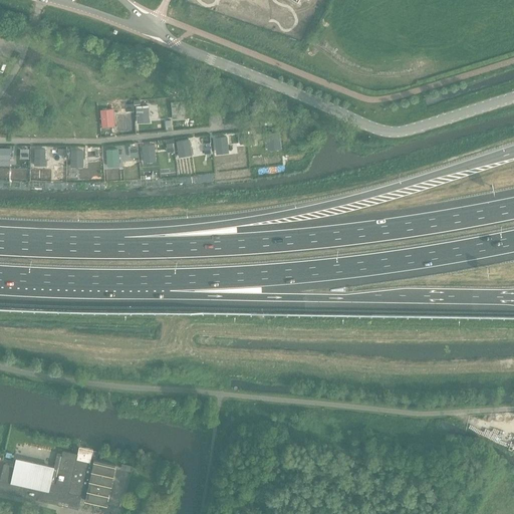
[(190,104),(173,106),(175,118),(192,116),(190,104)]
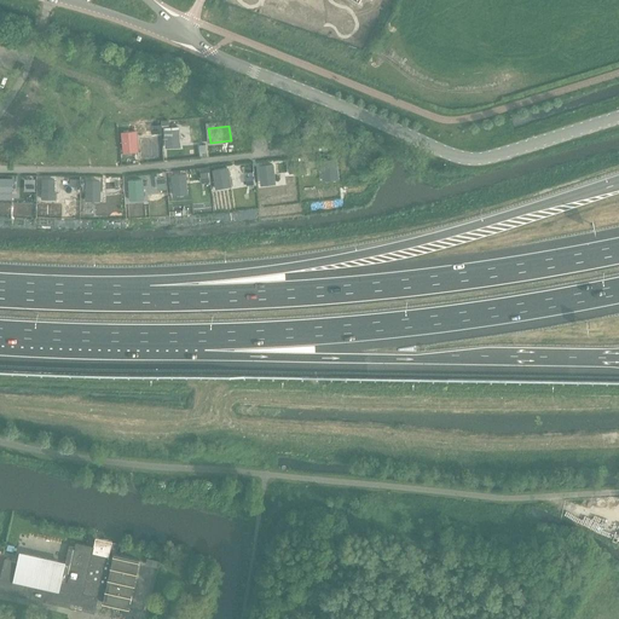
[(185,131),(165,133),(166,148),(186,146),(185,131)]
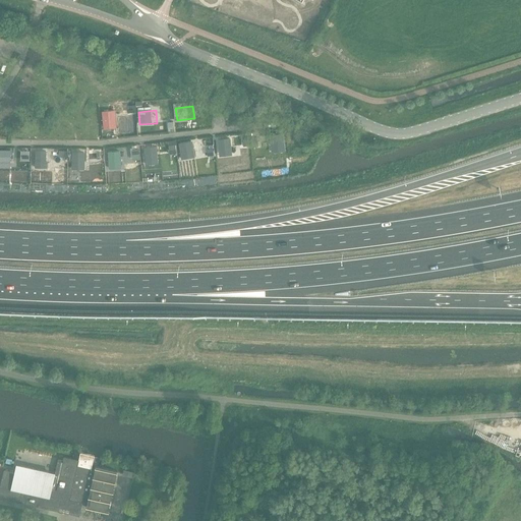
[(114,112),(102,113),(103,130),(116,129),(114,112)]
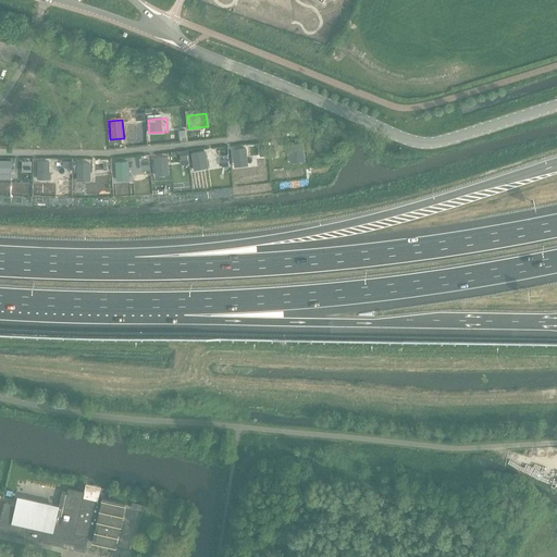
[(288,141),(270,144),(272,157),(291,155),(288,141)]
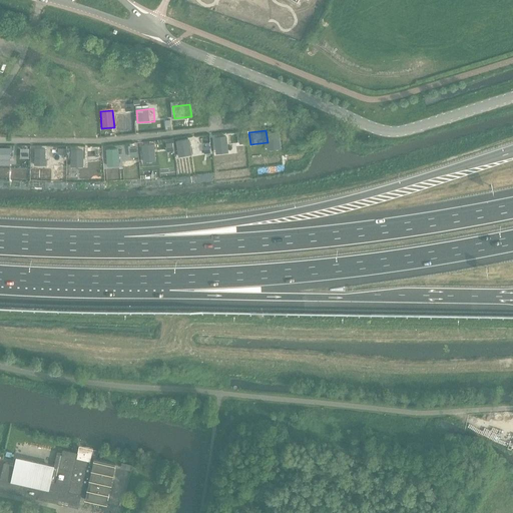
[(229,134),(212,136),(213,148),(230,146),(229,134)]
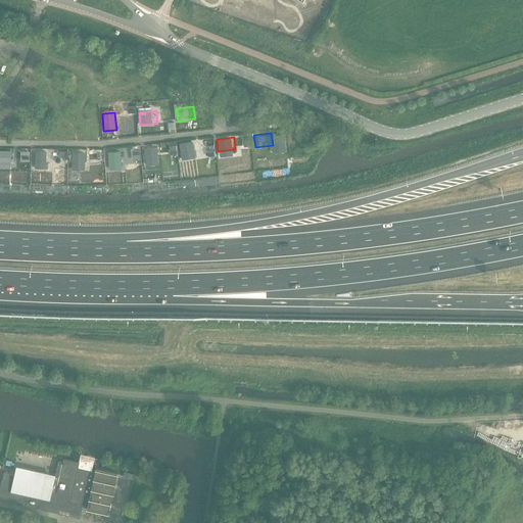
[(197,141),(180,143),(181,155),(198,153),(197,141)]
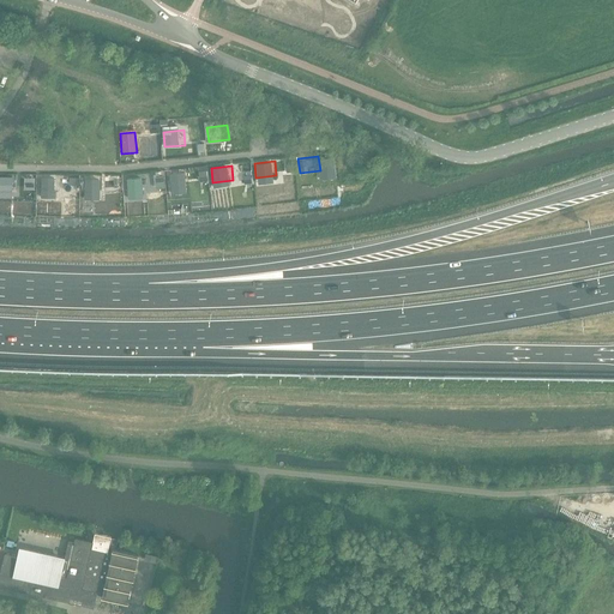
[(188,170),(168,173),(169,187),(190,185),(188,170)]
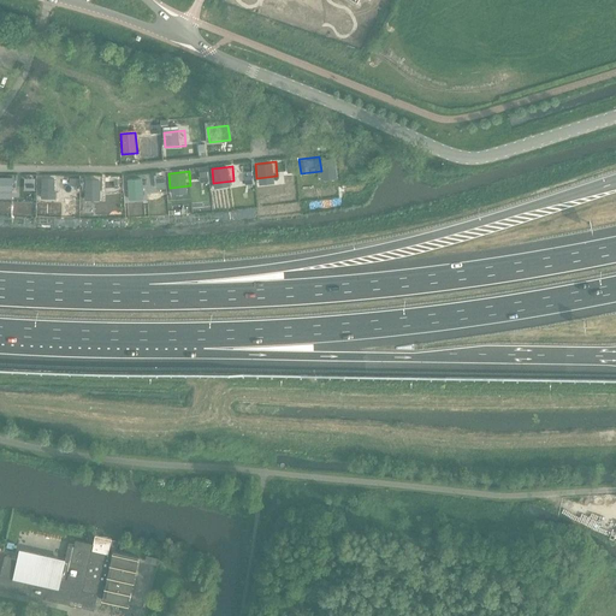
[(146,176),(125,178),(126,193),(147,190),(146,176)]
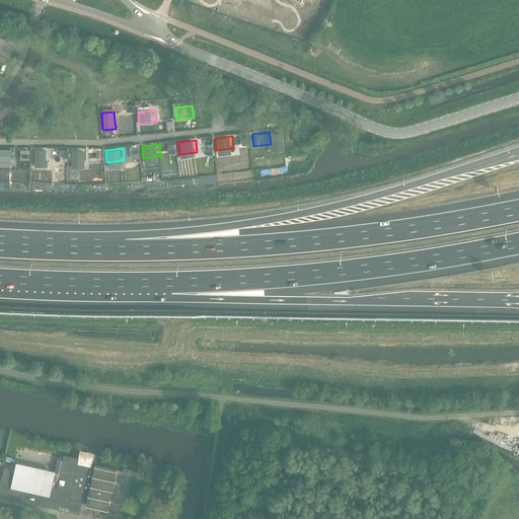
[(13,149),(0,149),(0,161),(13,162),(13,149)]
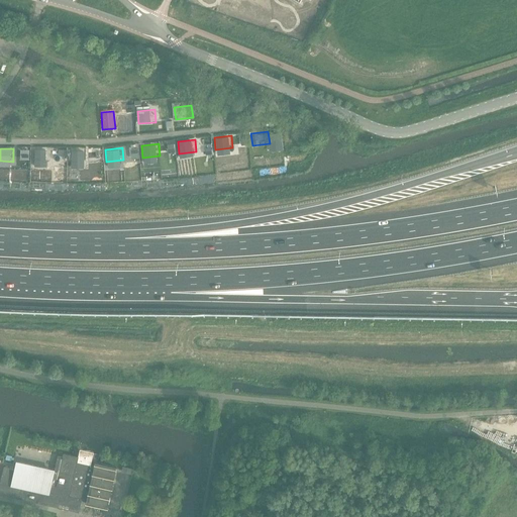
[(50,149),(32,149),(32,162),(50,162),(50,149)]
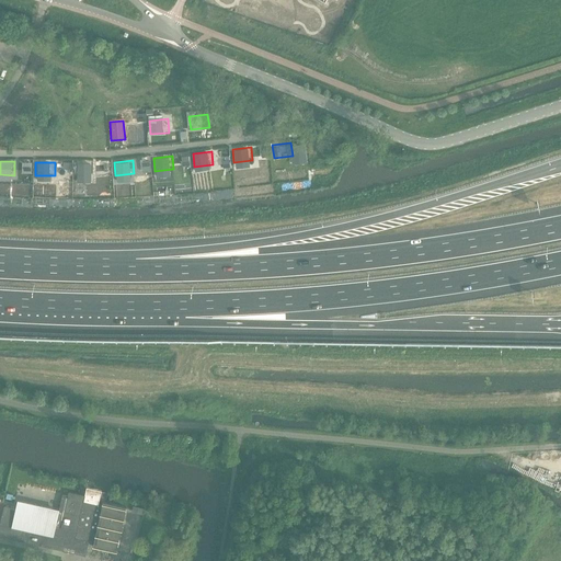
[(94,162),(76,162),(76,175),(94,175),(94,162)]
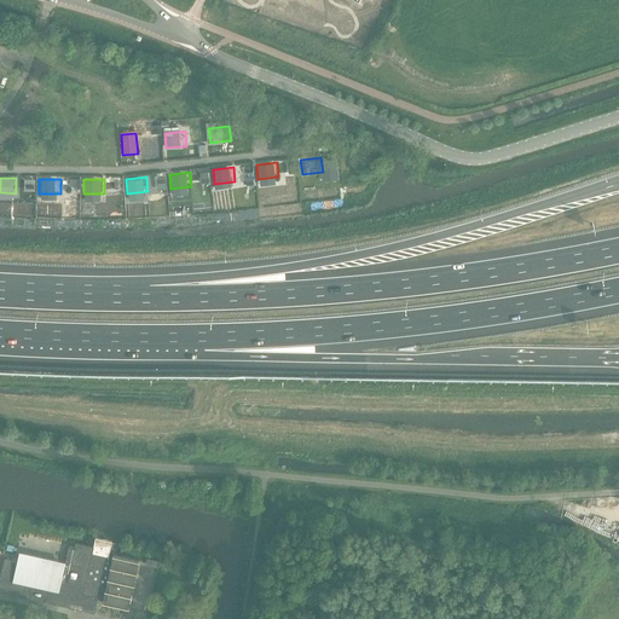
[(0,580),(0,591),(58,606),(58,603),(59,603),(61,603),(64,602),(65,602),(65,603),(67,603),(68,605),(85,606),(84,611),(94,613),(98,597),(104,599),(103,603),(128,609),(129,606),(139,565),(140,561),(115,555),(114,557),(109,556),(113,541),(96,537),(94,547),(76,542),(75,545),(69,544),(65,565),(19,554),(17,562),(5,559),(0,580)]
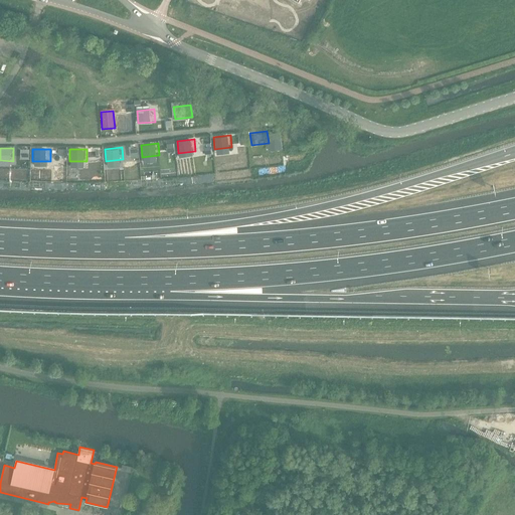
[(27,447),(25,459),(48,464),(51,452),(27,447)]
